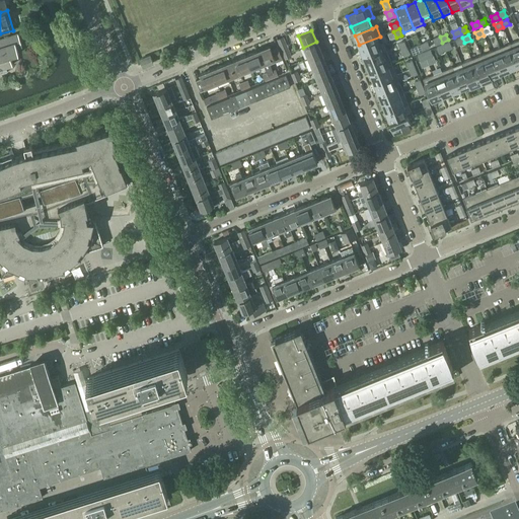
[(16,49),(21,48),(17,35),(0,40),(0,69),(12,66),(10,57),(18,55),(16,49)]
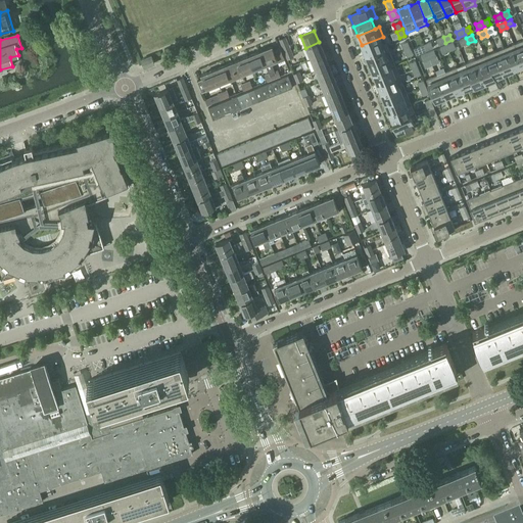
[(286,37),(279,40),(285,56),(292,53),(286,37)]
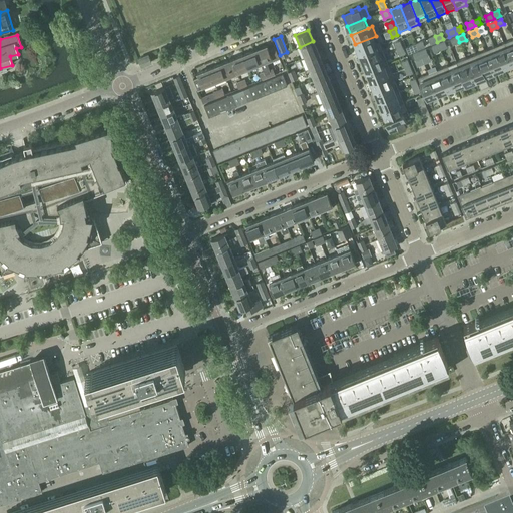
[(359,54),(380,45),(376,36),(355,44),(359,54)]
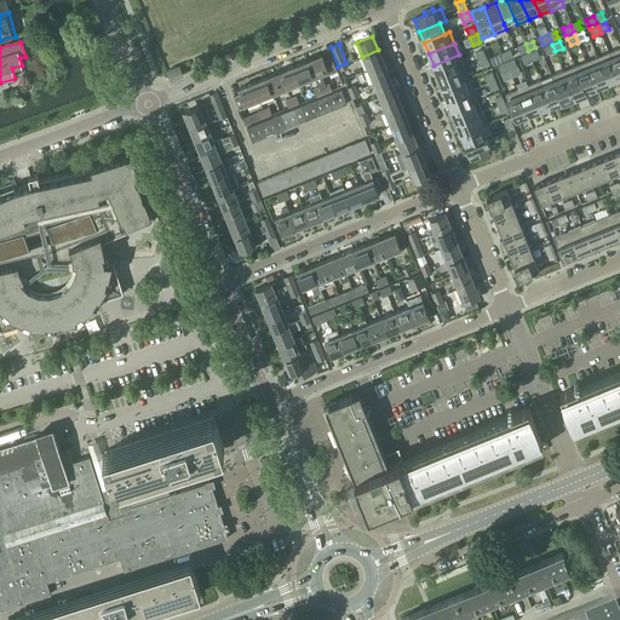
[(520,53),(528,51),(526,44),(517,47),(520,53)]
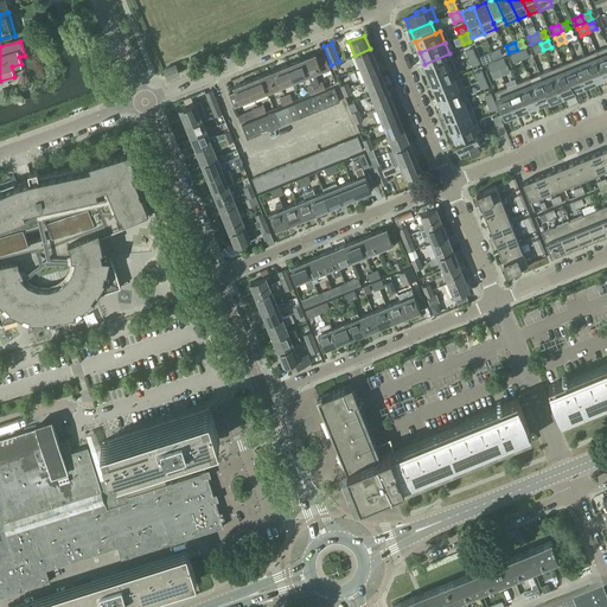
[(536,53),(543,50),(541,44),(532,48),(536,53)]
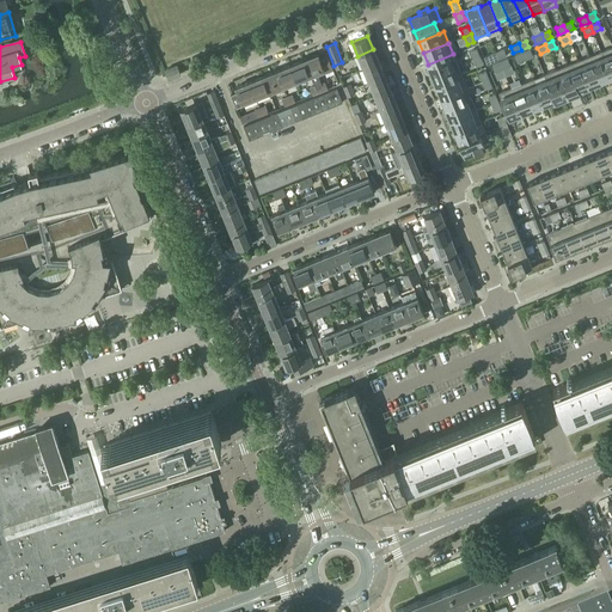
[(611,47),(601,51),(603,57),(611,78),(611,77),(611,47)]
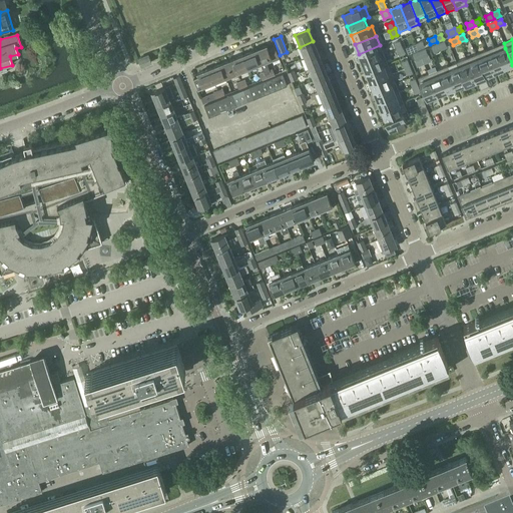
[(313,41),(300,47),(305,58),(318,53),(313,41)]
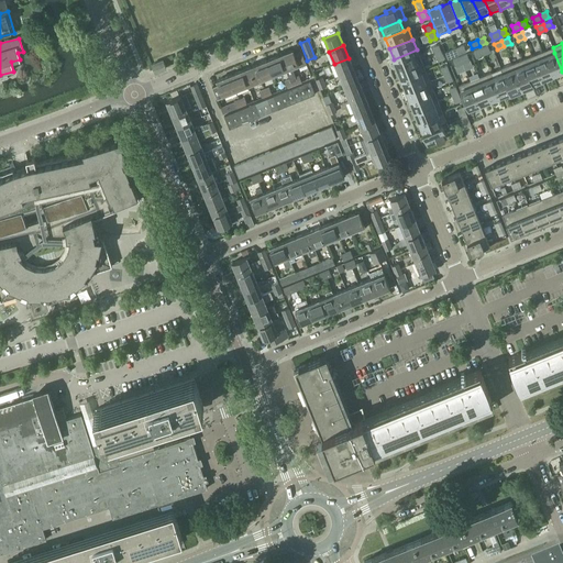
[(435,54),(441,52),(439,45),(432,47),(435,54)]
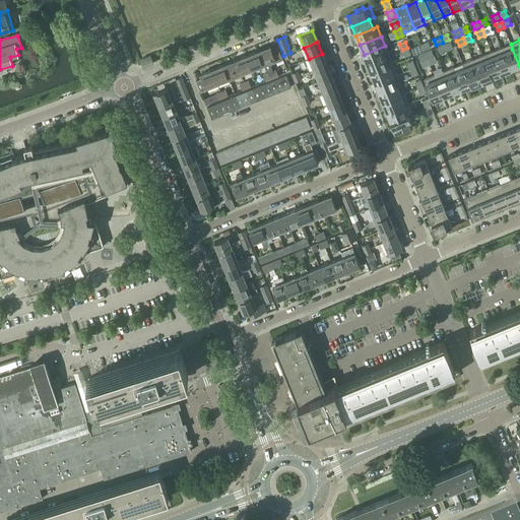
[(421,45),(424,50),(431,48),(428,42),(421,45)]
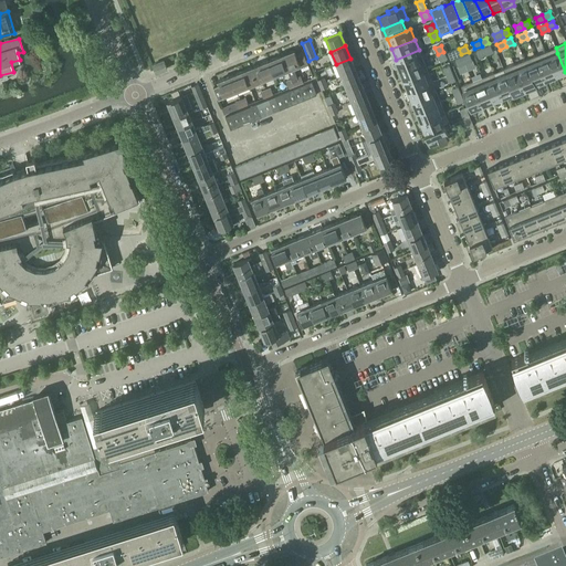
[(483,50),(485,55),(493,52),(491,46),(483,50)]
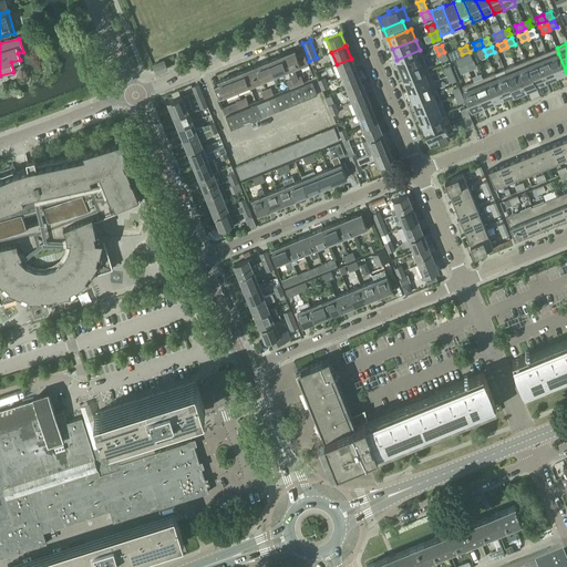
[(557,48),(546,52),(556,76),(563,73),(566,72),(558,53),(557,48)]
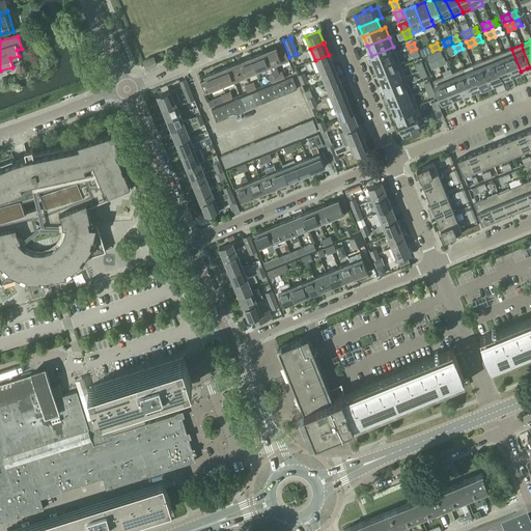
[(426,54),(432,51),(430,46),(423,49),(426,54)]
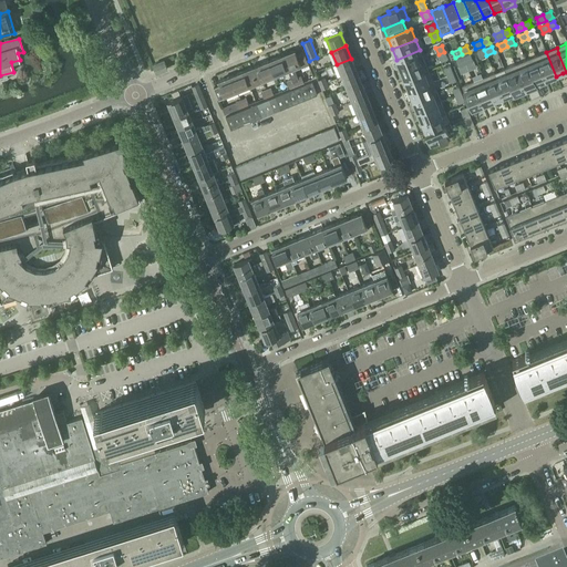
[(400,70),(424,61),(420,50),(397,60),(400,70)]
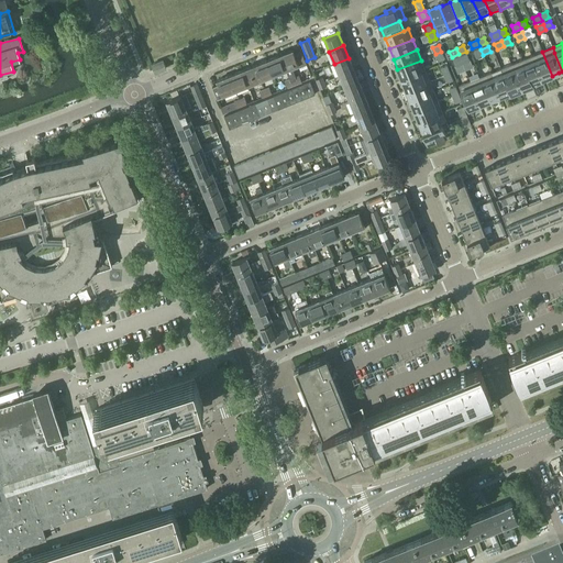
[(476,58),(483,55),(481,50),(474,52),(476,58)]
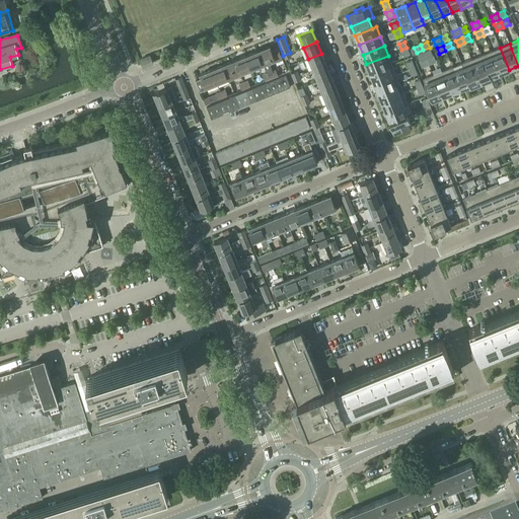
[(270,47),(257,52),(263,65),(267,73),(266,73),(269,80),(278,76),(276,69),(272,71),(269,62),(274,60),(275,62),(282,59),(277,47),(271,50),(270,47)]
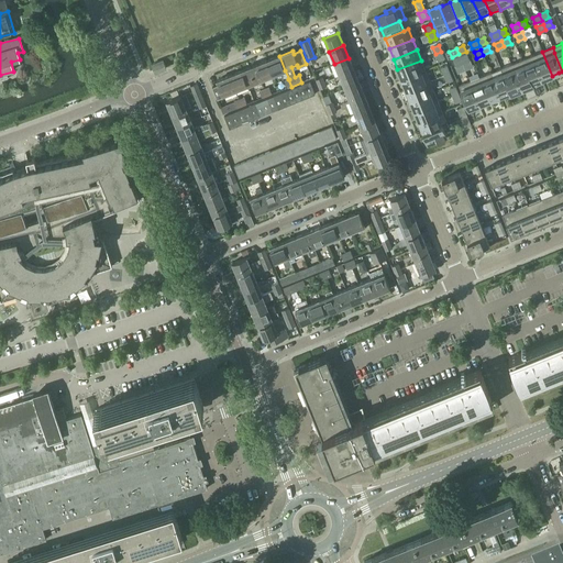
[(435,54),(438,62),(444,59),(441,52),(435,54)]
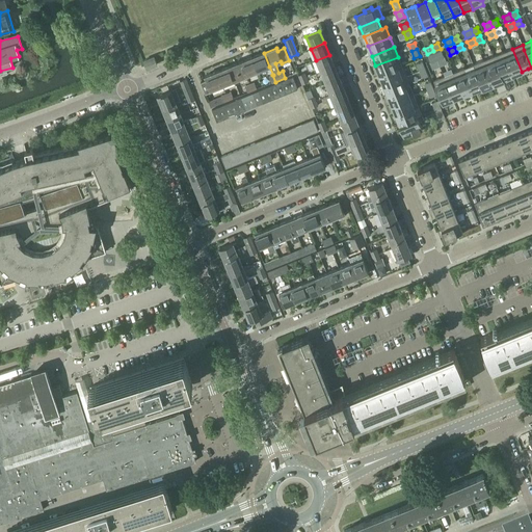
[(511,75),(522,72),(512,49),(503,53),(511,75)]
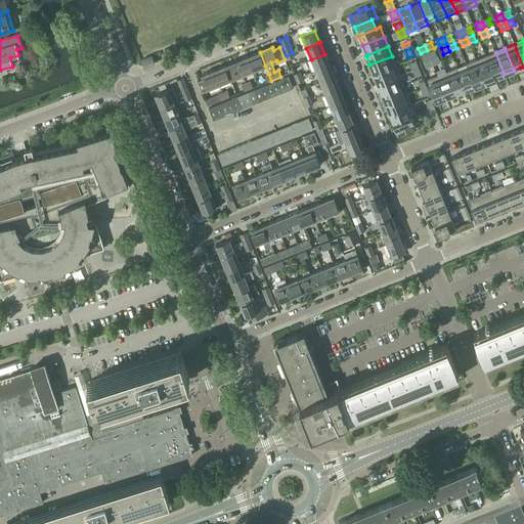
[(430,59),(437,56),(435,51),(428,53),(430,59)]
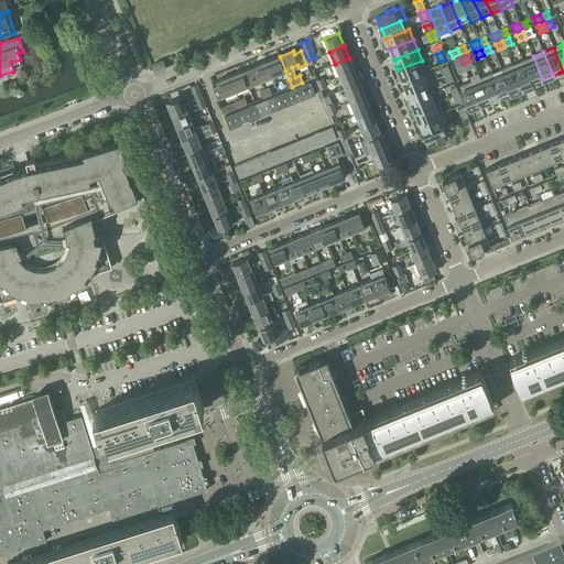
[(280,56),(267,62),(273,75),(285,71),(280,56)]
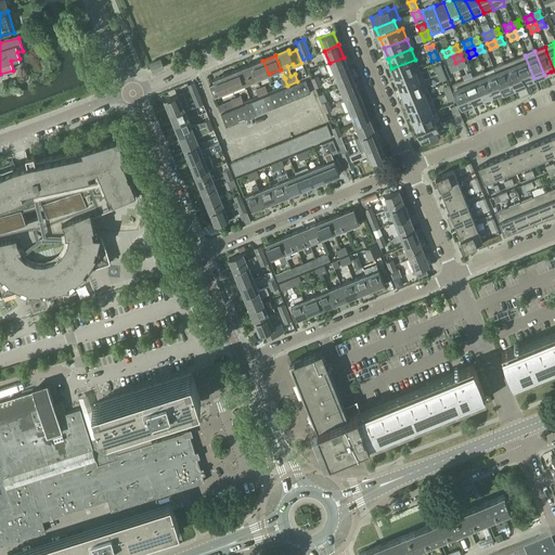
[(524,82),(525,82),(533,78),(525,55),(514,60),(524,82)]
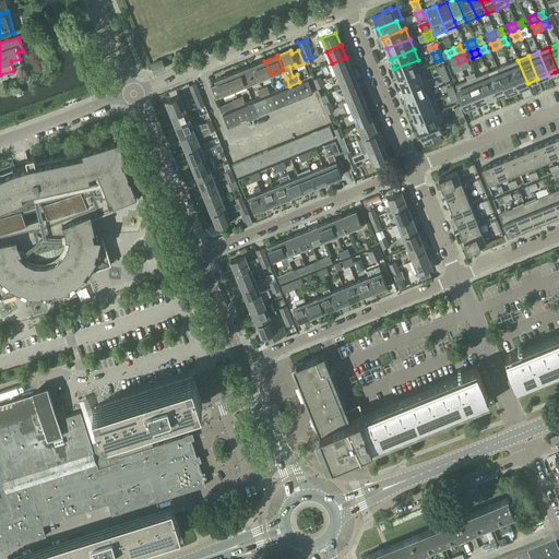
[(452,66),(459,63),(456,57),(450,60),(452,66)]
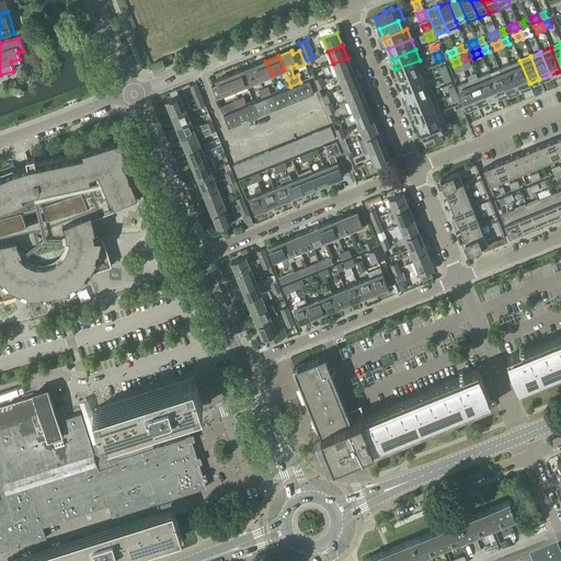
[(347,58),(333,64),(339,77),(352,70),(347,58)]
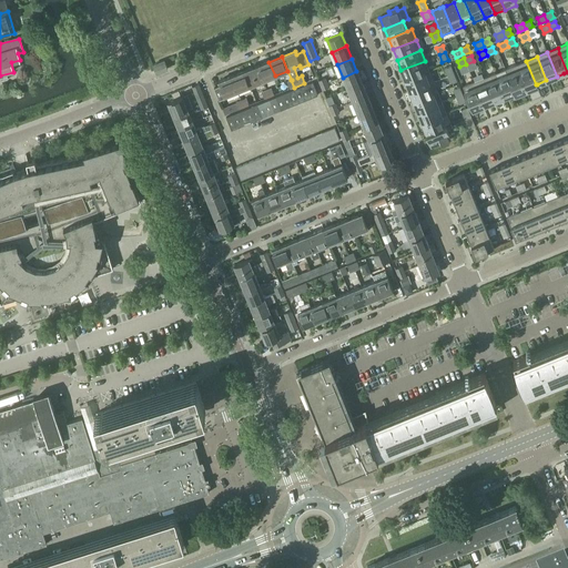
[(156,73),(168,69),(164,61),(153,66),(156,73)]
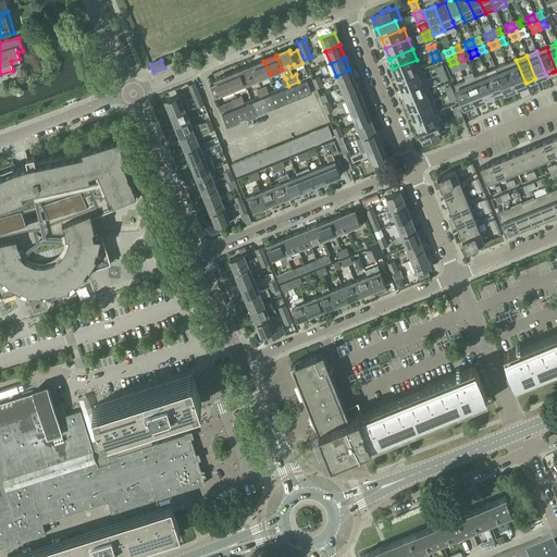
[(397,79),(421,70),(417,60),(393,69),(397,79)]
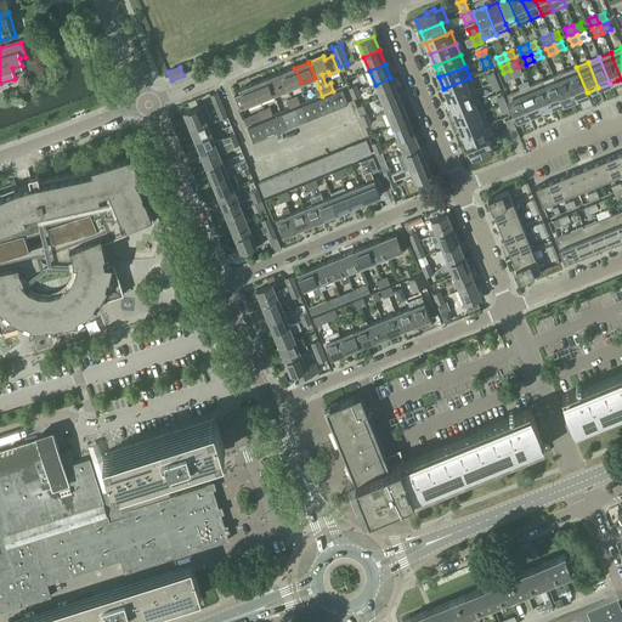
[(588,95),(588,92),(587,92),(576,67),(565,71),(576,100),(588,95)]
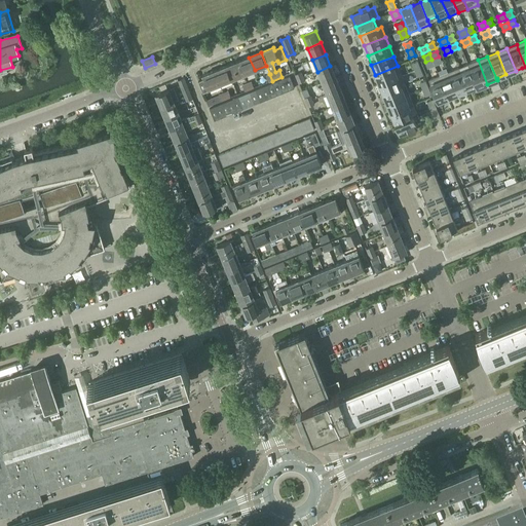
[(249,58),(237,62),(242,75),(255,70),(249,58)]
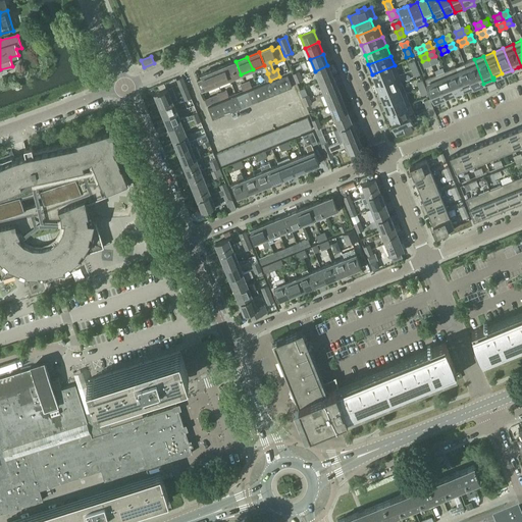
[(473,88),(483,84),(474,59),(464,63),(473,86),(472,86),(473,88)]
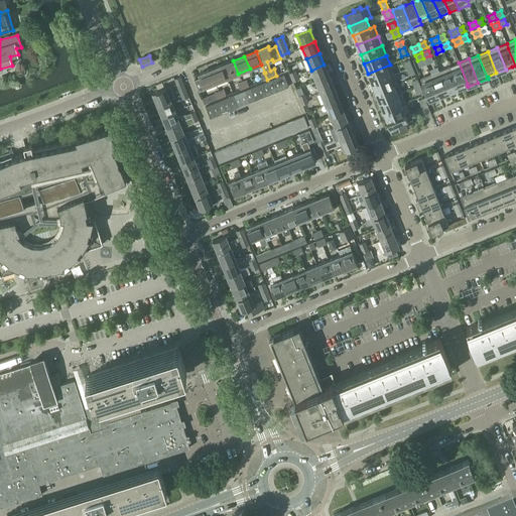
[(233,60),(222,66),(227,79),(238,74),(233,60)]
